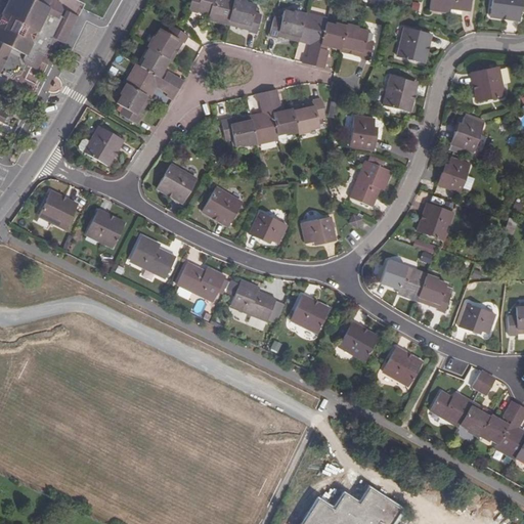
[(1,0),(0,3),(0,6),(4,9),(8,0),(30,0),(36,3),(37,0),(1,0)]
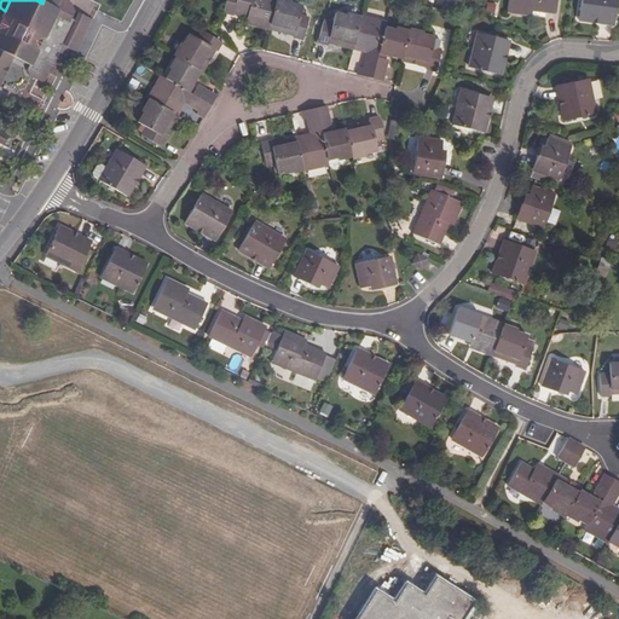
[(0,19),(0,47),(12,58),(28,65),(25,71),(27,75),(38,80),(42,70),(50,74),(57,77),(61,70),(58,69),(63,59),(65,61),(70,50),(77,53),(93,21),(79,13),(75,21),(70,19),(74,12),(70,5),(61,0),(44,0),(42,4),(35,0),(10,0),(5,11),(0,19)]
